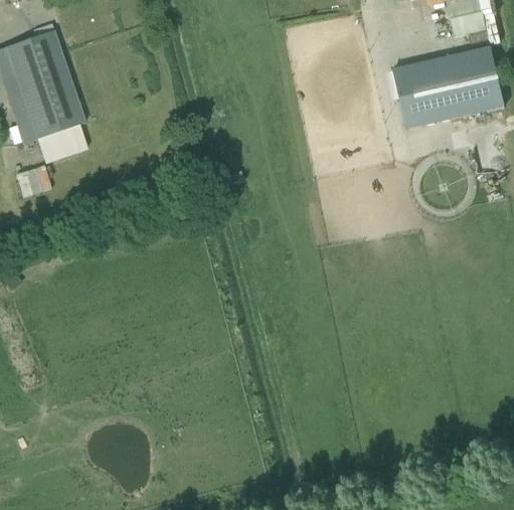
[(461,13),(451,15),(454,31),(485,27),(481,0),(459,0),(461,13)]
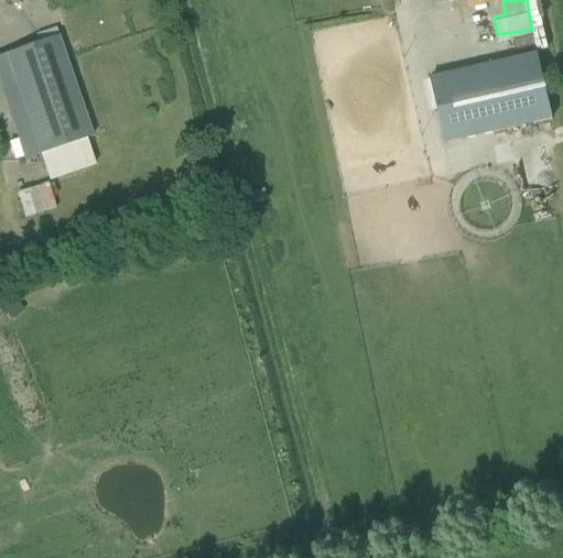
[(0,79),(26,156),(66,142),(86,137),(95,133),(60,33),(0,53),(0,79)]
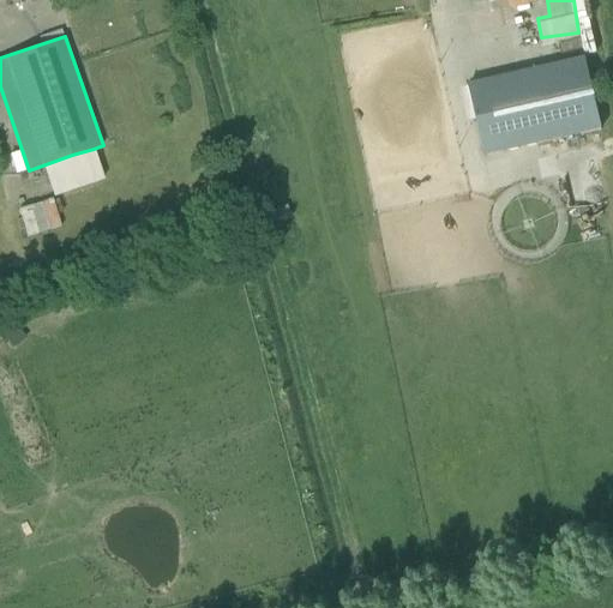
[(486,154),(602,126),(586,54),(469,82),(486,154)]
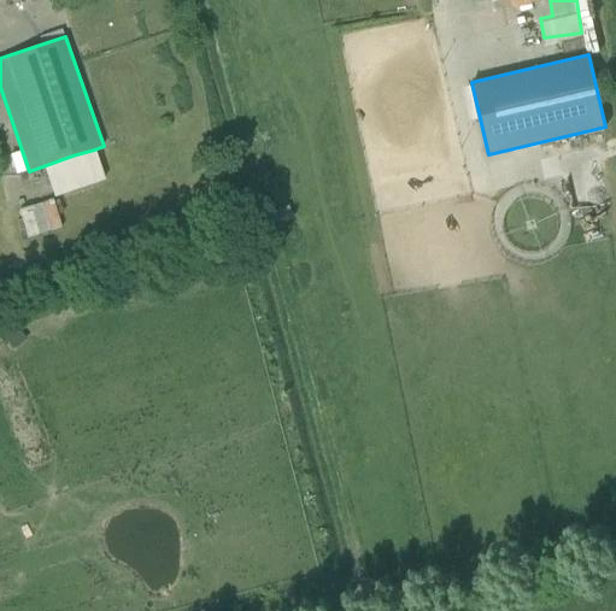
[(53,197),(19,207),(28,235),(62,224),(53,197)]
